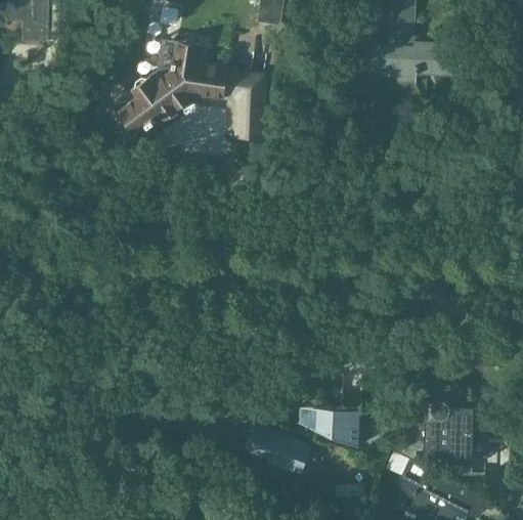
[(0,29),(4,29),(4,24),(20,24),(20,43),(44,44),(44,43),(45,30),(46,5),(46,4),(45,0),(0,0),(0,29)]
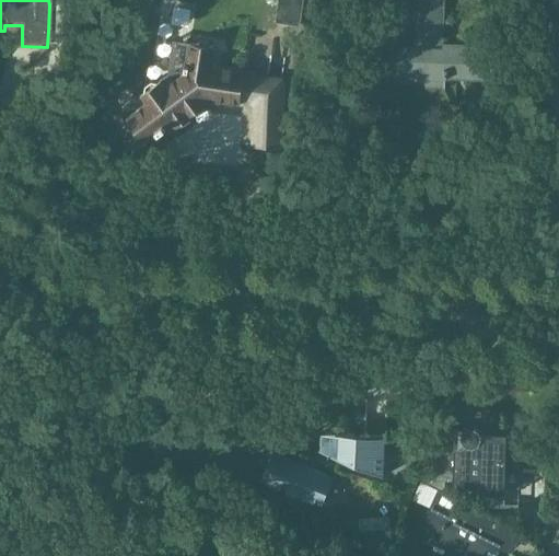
[(278,0),(275,26),(299,31),(303,0),(278,0)]
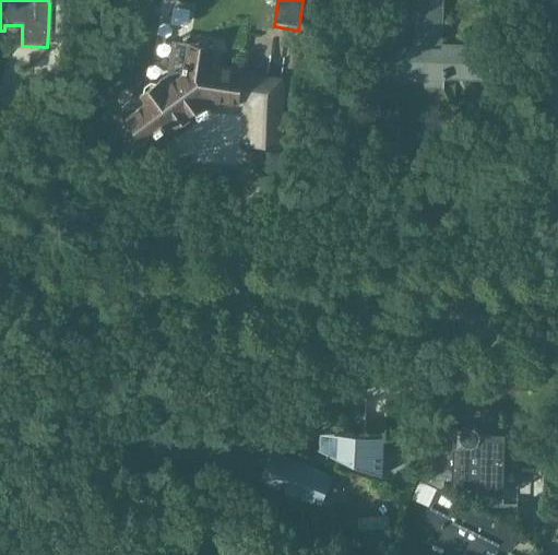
[(491,83),(493,52),(462,51),(462,49),(441,48),(443,1),(485,3),(485,0),(416,0),(415,51),(398,50),(396,75),(420,77),(425,91),(443,92),(444,82),(491,83)]
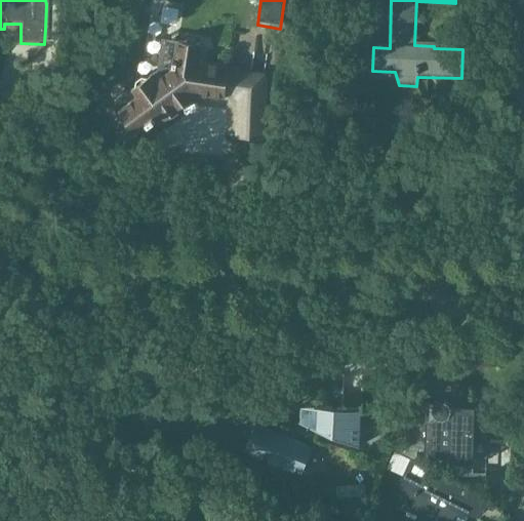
[(136,101),(119,113),(135,136),(153,124),(156,128),(198,97),(223,102),(223,101),(228,70),(197,65),(200,47),(177,44),(162,41),(157,74),(147,81),(140,80),(135,84),(135,89),(130,92),(131,93),(136,101)]
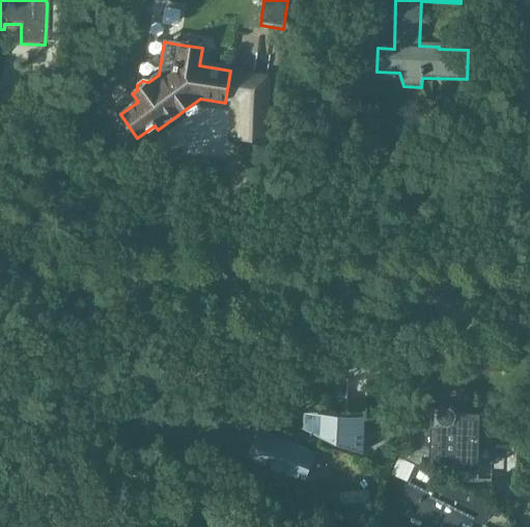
[(240,142),(240,143),(269,144),(269,143),(268,143),(267,143),(268,114),(241,113),(240,142)]
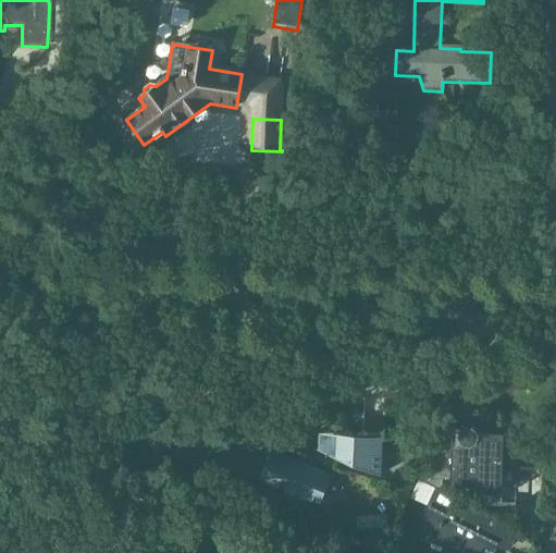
[(445,440),(443,481),(455,481),(455,483),(455,496),(466,498),(467,498),(467,501),(479,502),(479,506),(502,507),(502,490),(502,482),(504,482),(505,470),(514,470),(515,443),(499,442),(499,439),(478,438),(478,437),(476,434),(473,432),(470,430),(468,430),(465,430),(461,431),(461,432),(459,433),(457,435),(457,438),(454,437),(454,441),(445,440)]
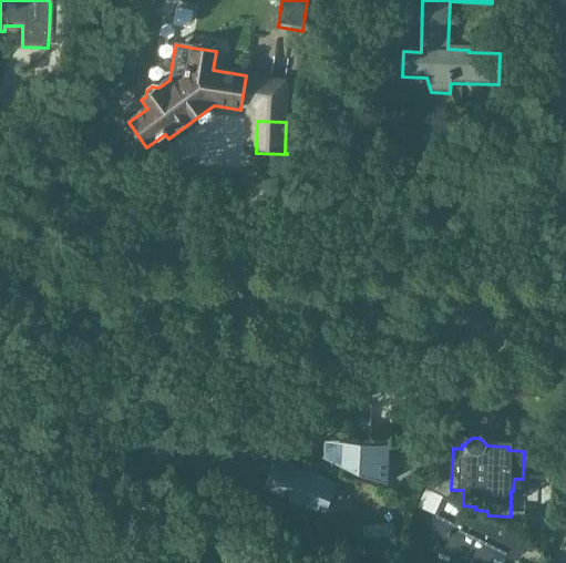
[(390,444),(342,443),(323,443),(323,460),(341,468),(388,485),(390,444)]
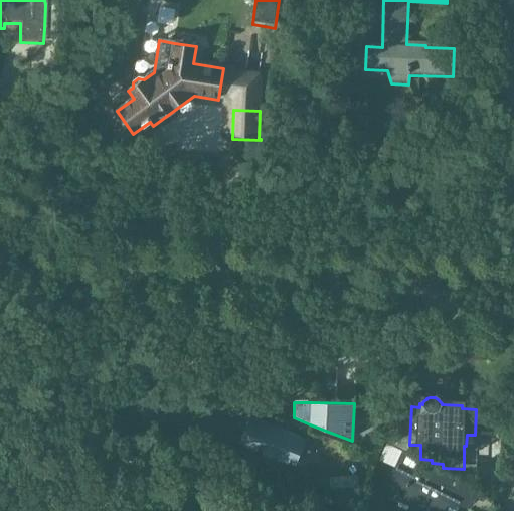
[(245,411),(231,447),(301,475),(303,470),(301,470),(313,440),(245,411)]
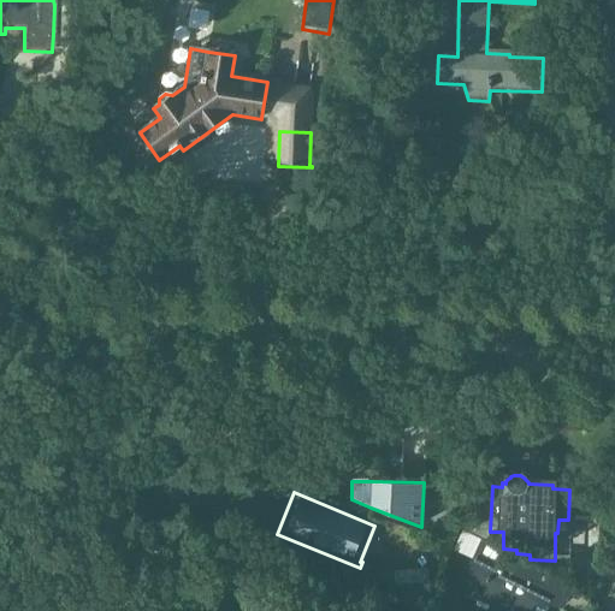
[(437,553),(454,553),(454,537),(437,537),(437,553)]
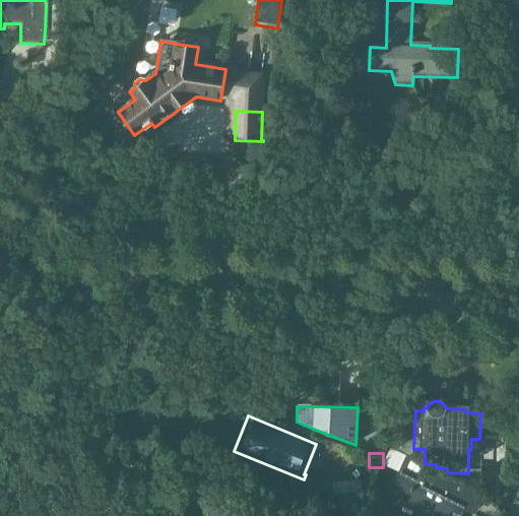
[(399,475),(388,499),(422,515),(453,515),(454,514),(456,515),(464,515),(466,511),(473,515),(475,515),(484,497),(407,459),(399,475)]
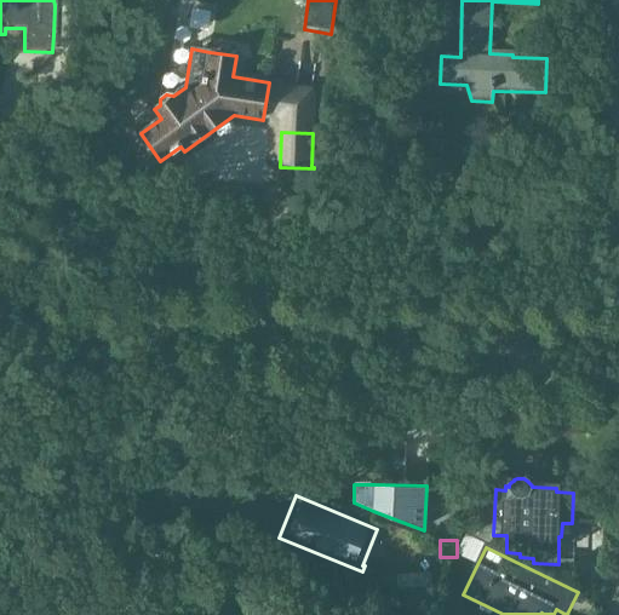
[(439,607),(434,586),(396,590),(397,610),(439,607)]
